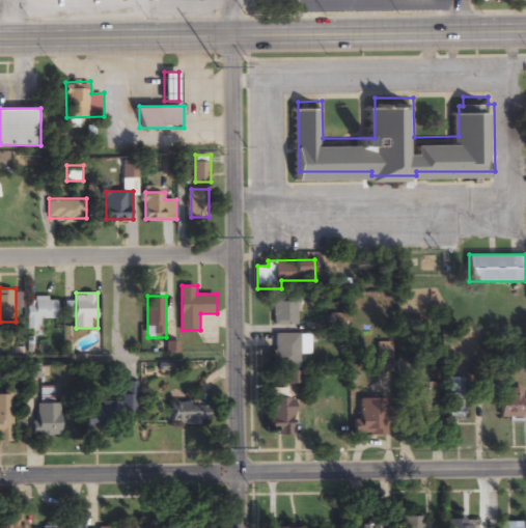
[(60,297),(36,297),(36,305),(29,305),(29,327),(44,327),(44,317),(60,317),(60,297)]
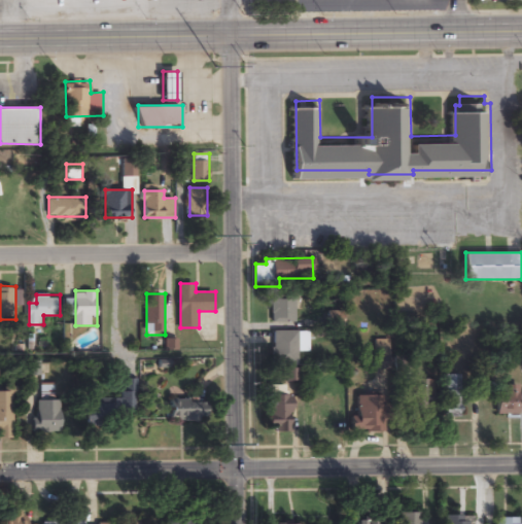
[(298,294),(274,294),(274,321),(298,321),(298,294)]
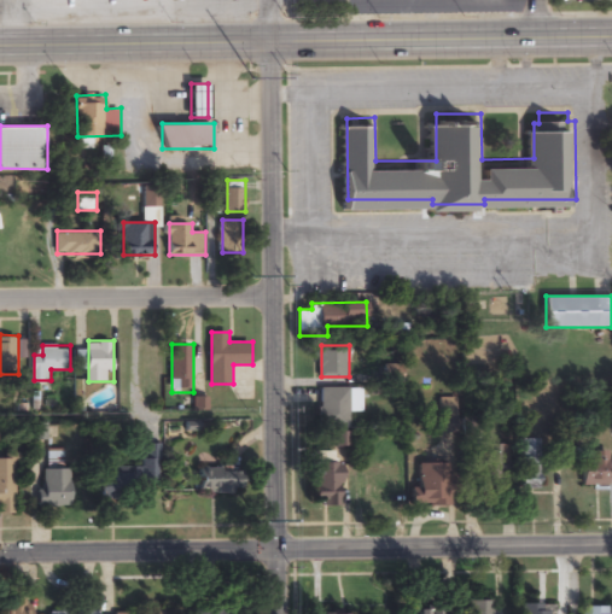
[(322,427),(353,427),(353,410),(366,410),(366,387),(322,387),(322,427)]
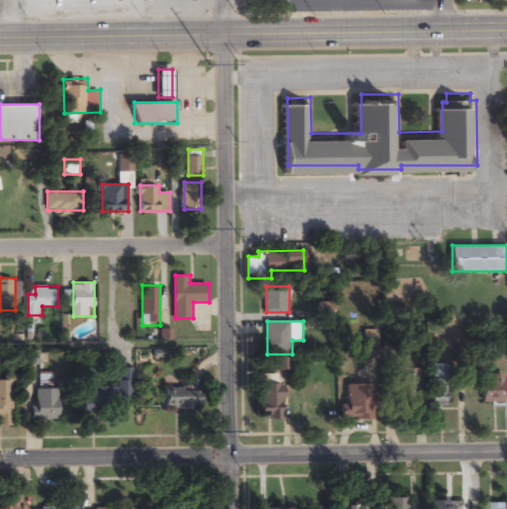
[(366,347),(380,347),(380,329),(366,329),(366,347)]
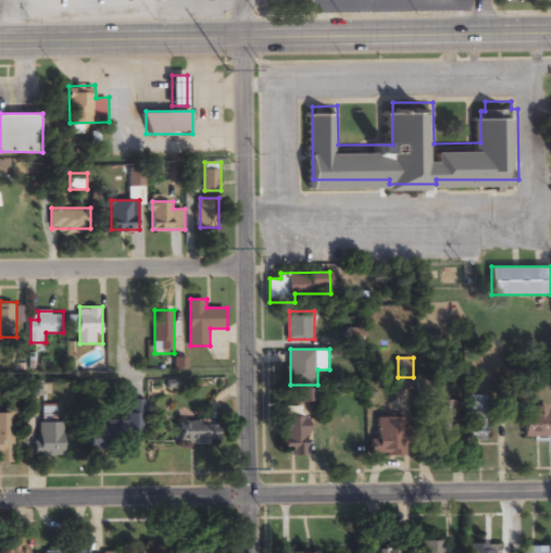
[(489,439),(489,394),(471,394),(471,439),(489,439)]
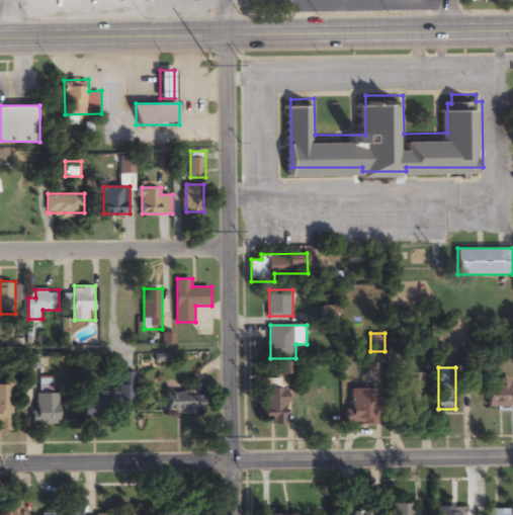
[(137,371),(123,371),(123,392),(93,391),(93,398),(83,398),(82,412),(137,412),(137,371)]
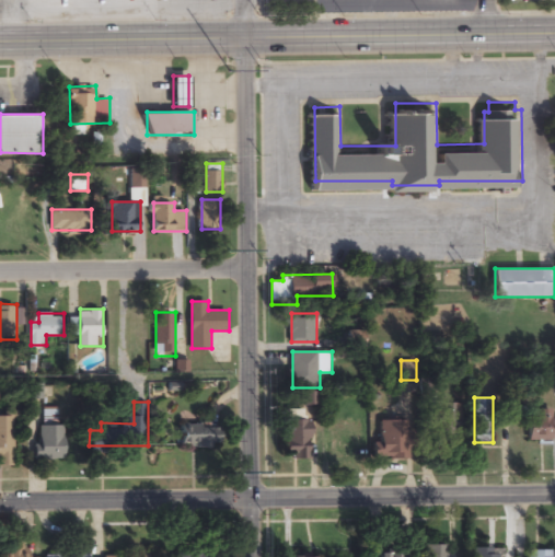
[(435,438),(457,438),(457,405),(435,405),(435,438)]
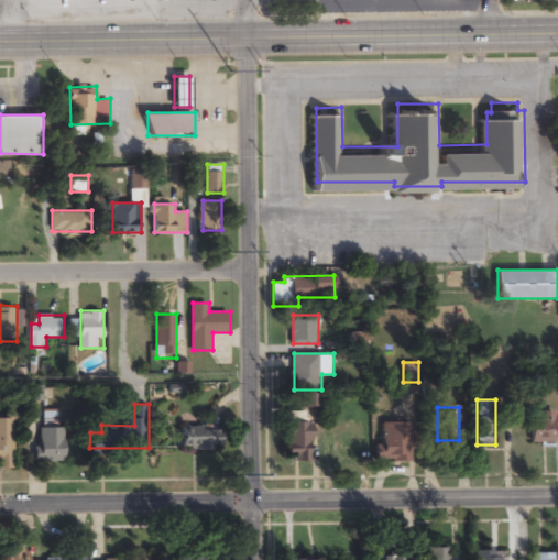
[(557,410),(533,410),(533,442),(557,442),(557,410)]
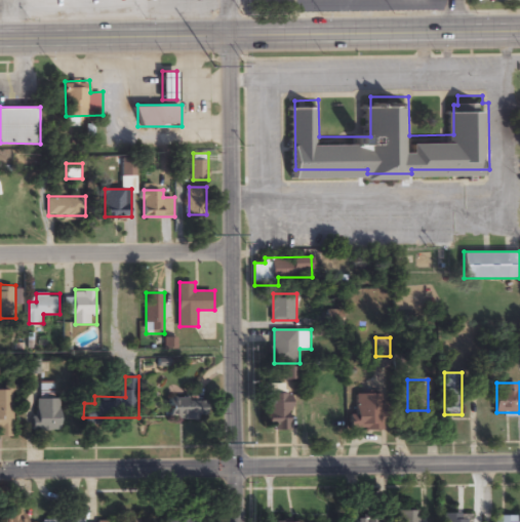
[(0,434),(14,434),(14,385),(0,385),(0,434)]
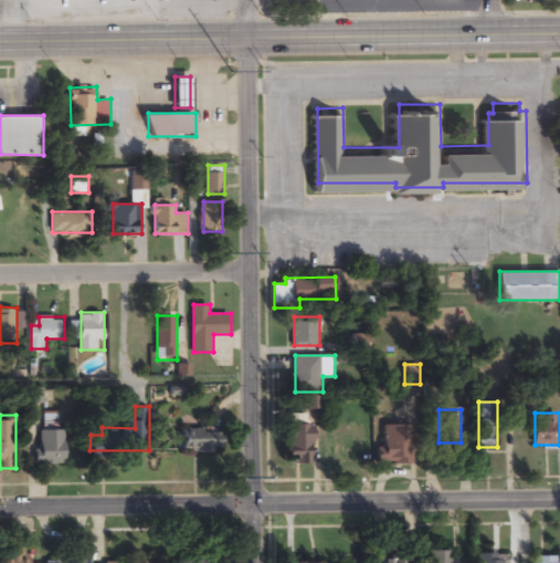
[(314,423),(291,421),(289,462),(313,464),(314,423)]
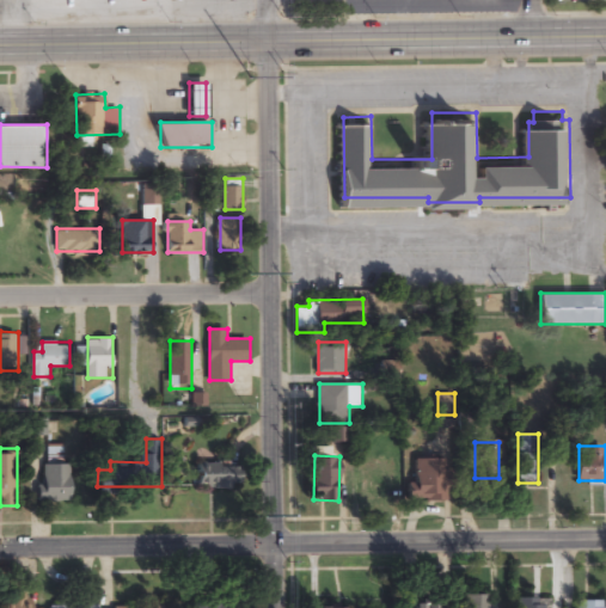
[(414,497),(446,497),(446,459),(414,459),(414,497)]
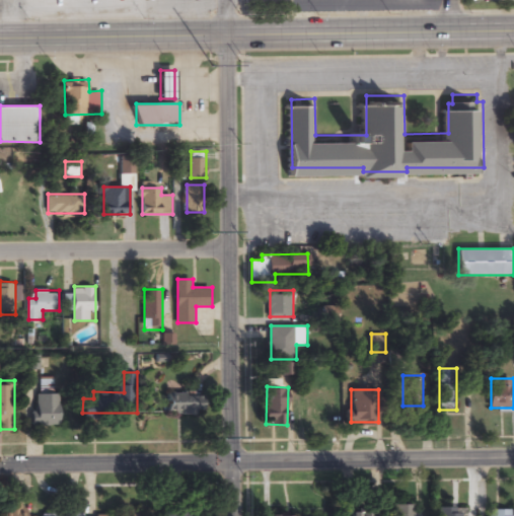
[(37,424),(60,424),(60,393),(37,393),(37,424)]
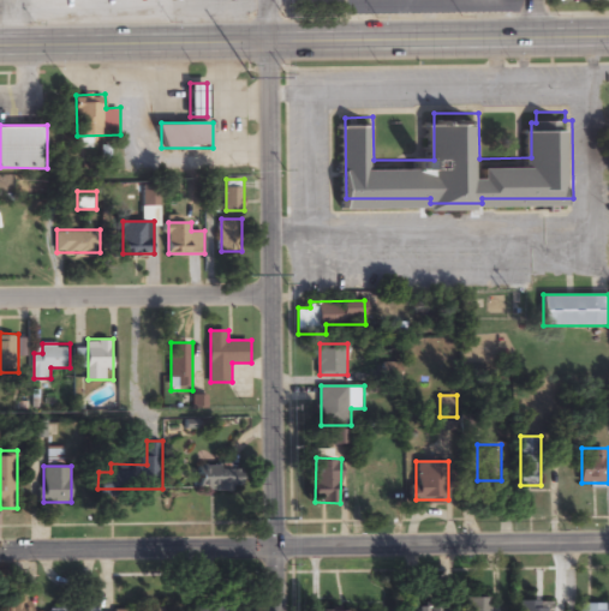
[(199,489),(244,489),(244,466),(199,466),(199,489)]
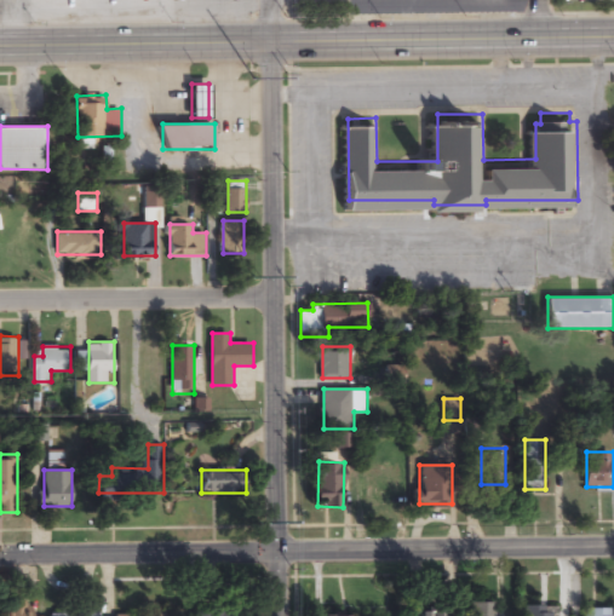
[(5,615),(32,615),(33,600),(6,600),(5,615)]
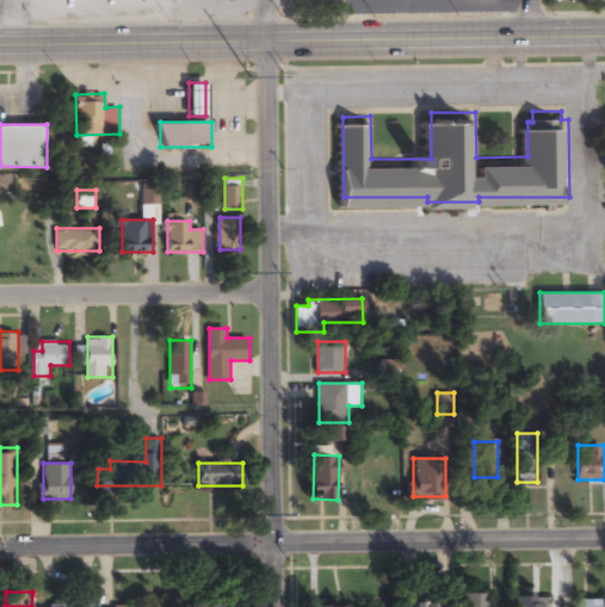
[(488,606),(489,594),(465,594),(464,606),(488,606)]
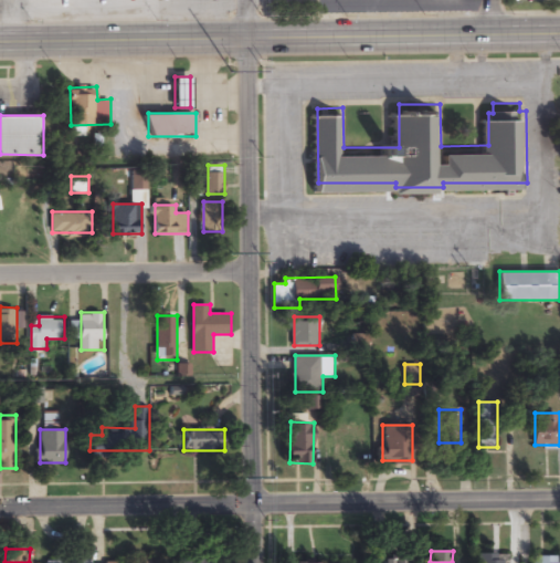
[(503,562),(504,553),(479,553),(478,562),(503,562)]
